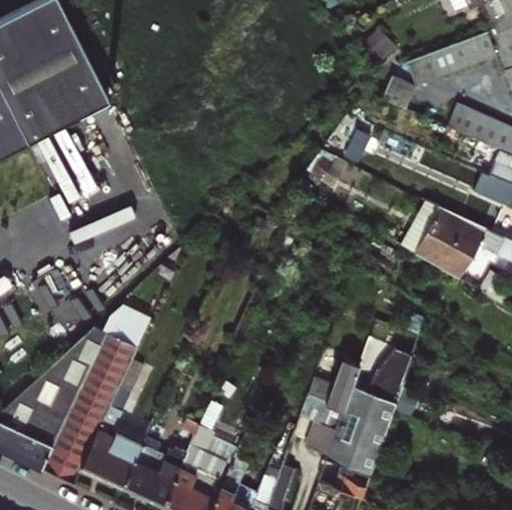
[(34,0),(0,17),(0,153),(109,97),(58,0),(34,0)]
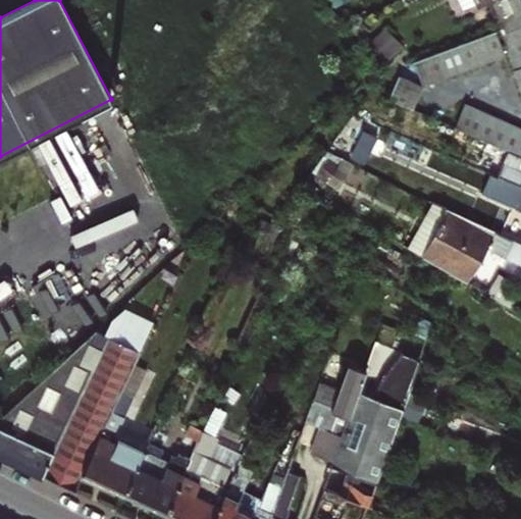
[(496,24),(520,12),(520,7),(517,0),(472,0),(476,7),(485,2),(496,24)]
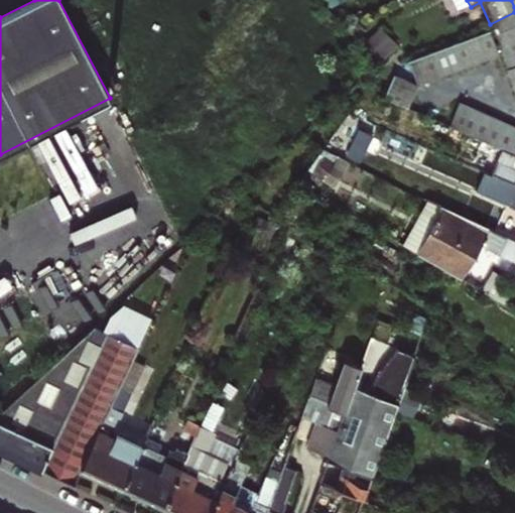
[(493,30),(496,36),(514,26),(514,12),(490,24),(493,30)]
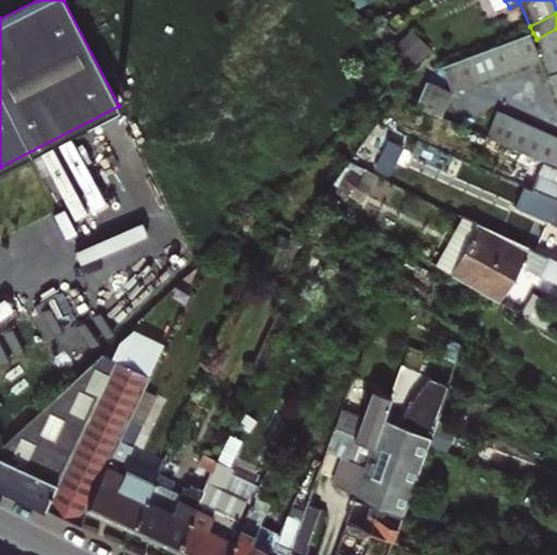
[(407,69),(415,60),(385,28),(372,35),(407,69)]
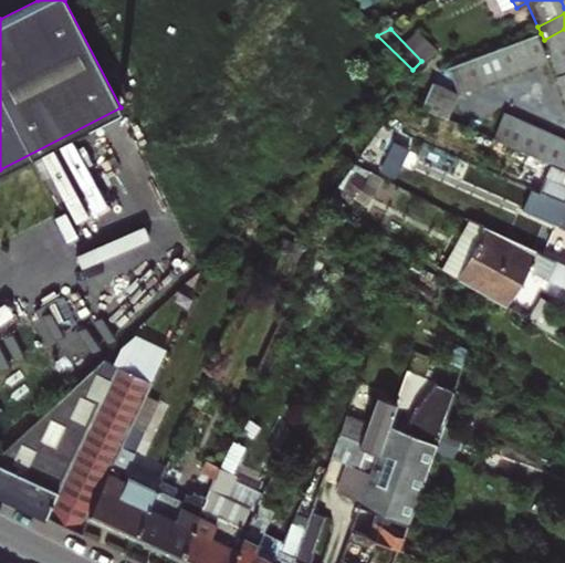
[(548,53),(564,44),(564,29),(544,40),(548,53)]
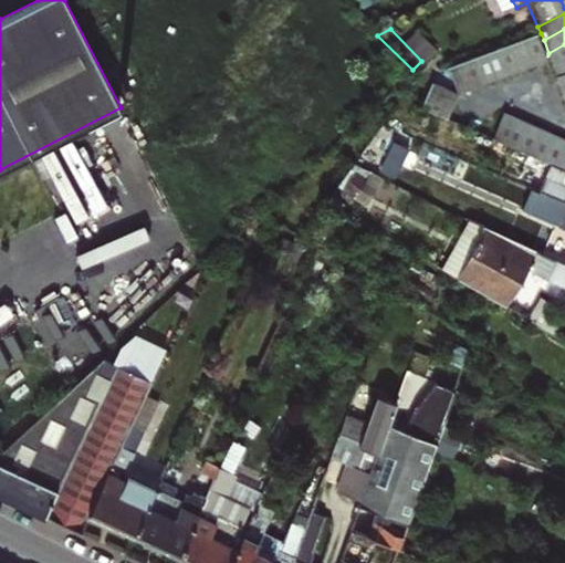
[(443,66),(456,95),(551,60),(548,53),(544,40),(541,33),(443,66)]
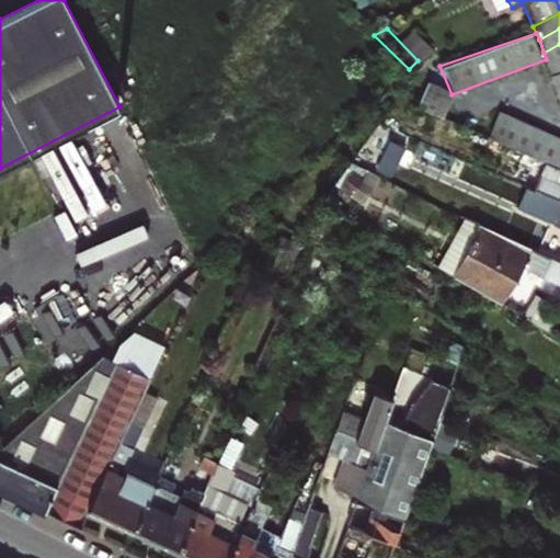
[(547,65),(559,59),(559,44),(544,53),(546,59),(547,65)]
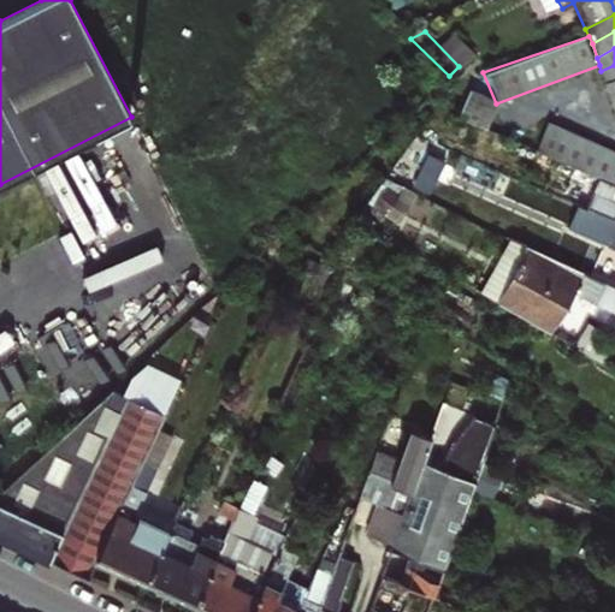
[(605,84),(614,81),(614,65),(601,71),(605,84)]
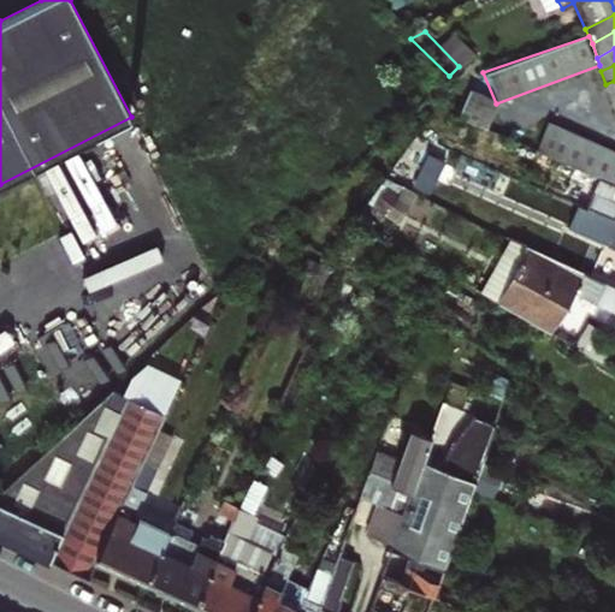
[(454,119),(484,131),(495,104),(466,91),(454,119)]
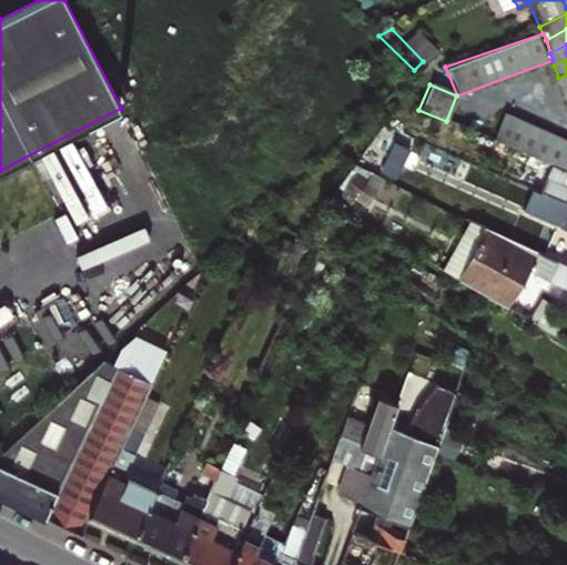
[(566,173),(566,142),(504,115),(499,118),(489,140),(520,154),(552,167),(566,173)]
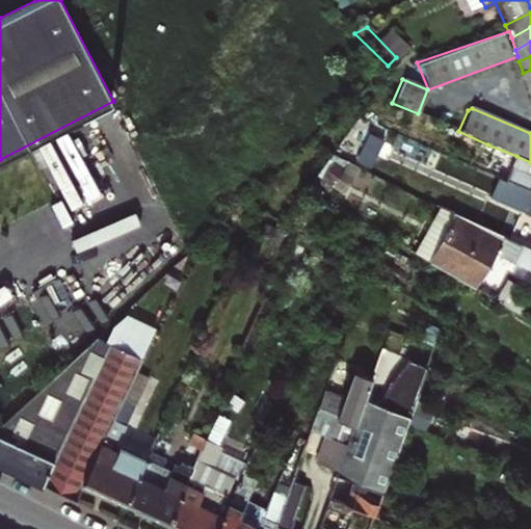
[(373,166),(386,139),(369,133),(357,159),(373,166)]
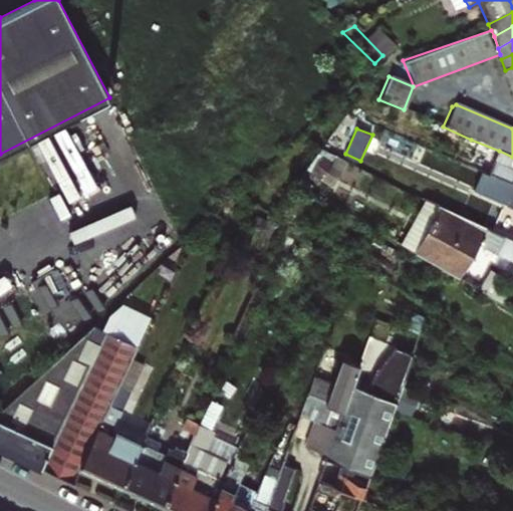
[(495,161),(499,151),(471,140),(467,149),(495,161)]
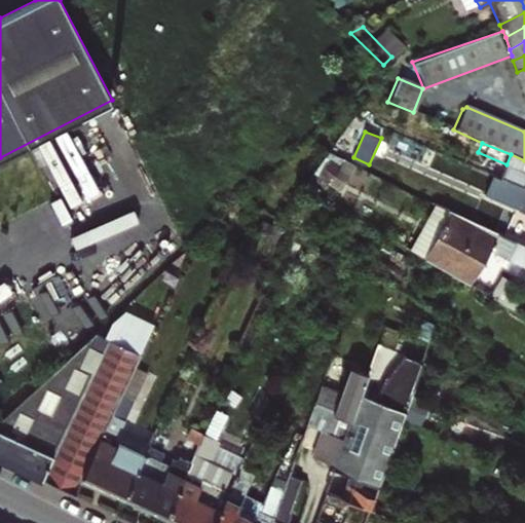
[(523,189),(524,190),(524,160),(511,154),(507,164),(505,166),(524,175),(524,183),(523,189)]
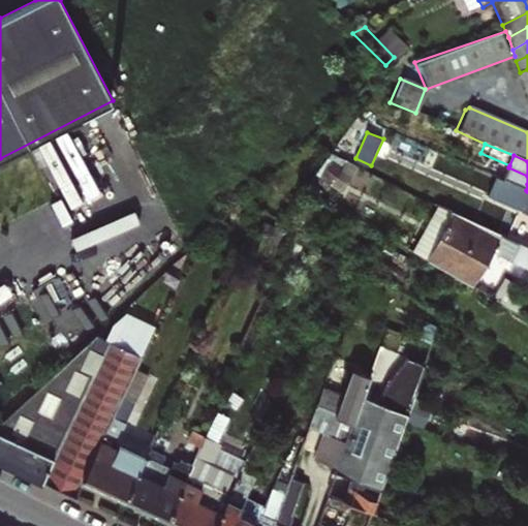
[(502,181),(526,190),(527,184),(527,176),(508,167),(502,181)]
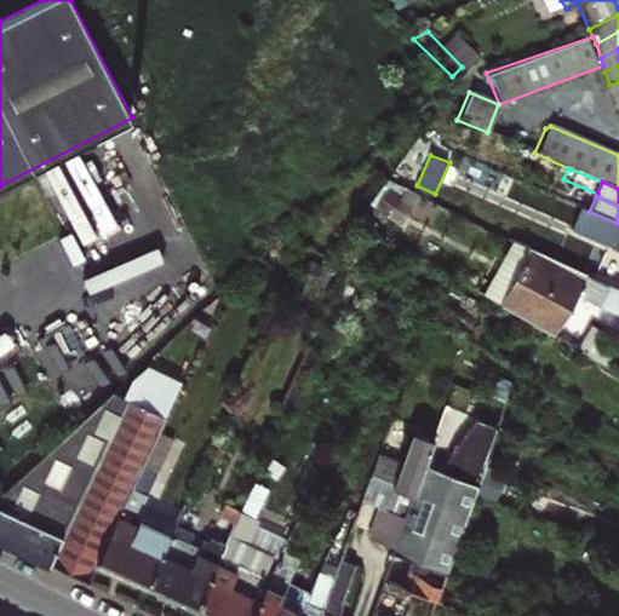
[(618,224),(617,223),(606,249),(618,255),(618,224)]
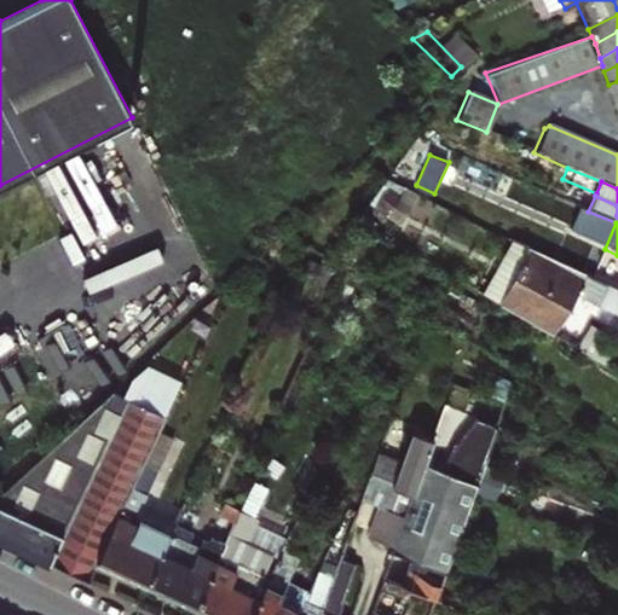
[(617,288),(529,247),(497,306),(555,338),(569,314),(587,323),(617,338),(617,288)]
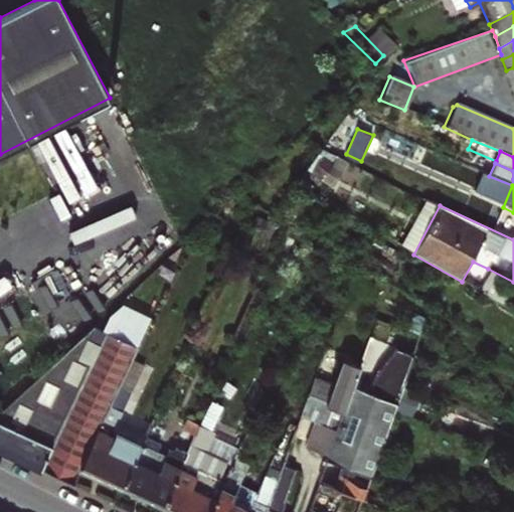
[(305,262),(318,269),(325,254),(313,247),(305,262)]
